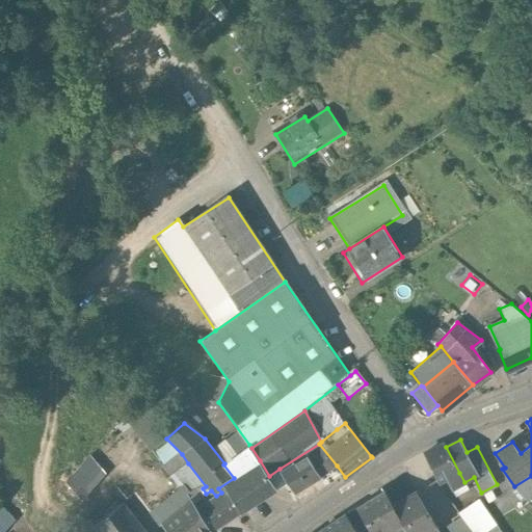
[(446,447),(444,443),(425,452),(439,479),(440,481),(446,478),(452,488),(464,482),(459,473),(446,447)]
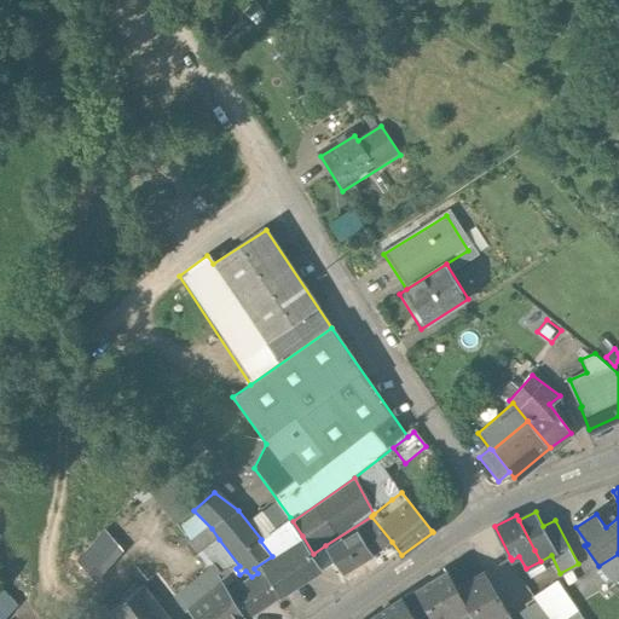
[(371,516),(325,545),(343,574),(392,542),(371,516)]
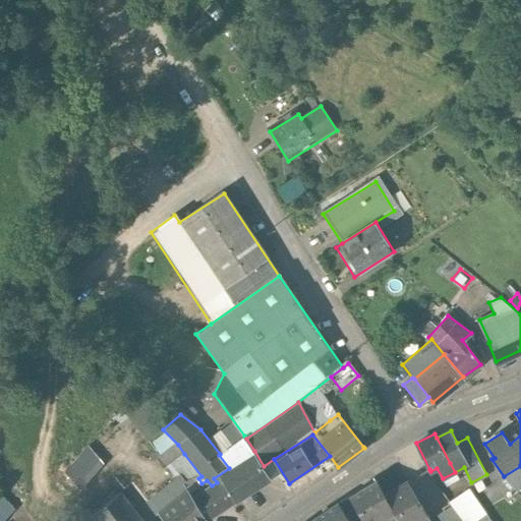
[(219,455),(229,468),(254,451),(246,439),(244,436),(220,454),(219,455)]
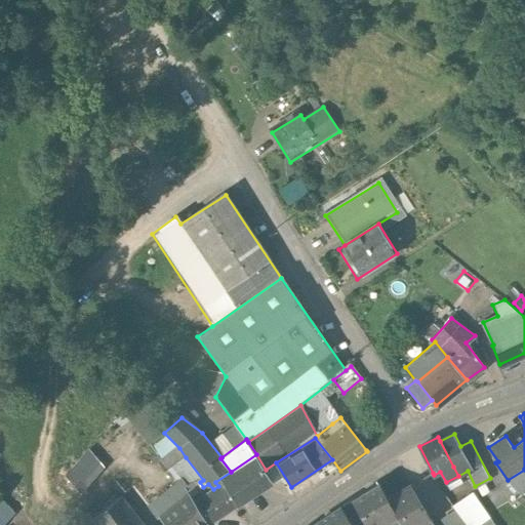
[(190,490),(188,494),(194,502),(213,489),(208,484),(203,487),(200,482),(203,480),(186,457),(179,448),(161,461),(178,481),(182,479),(190,490)]
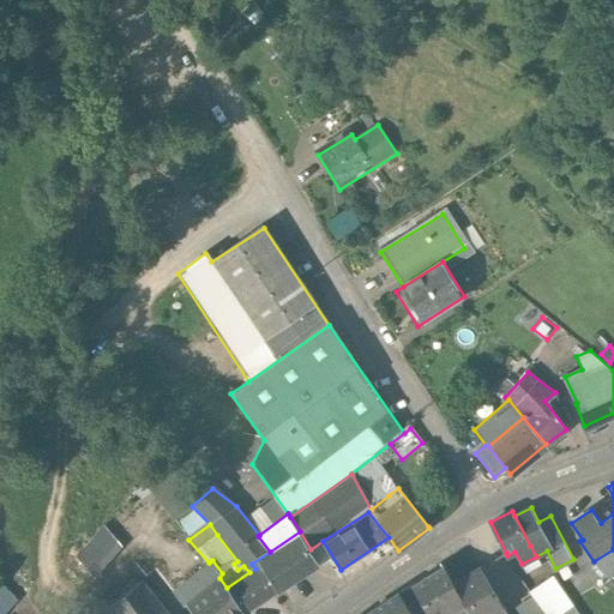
[(106,527),(76,558),(95,579),(104,566),(103,564),(120,543),(106,527)]
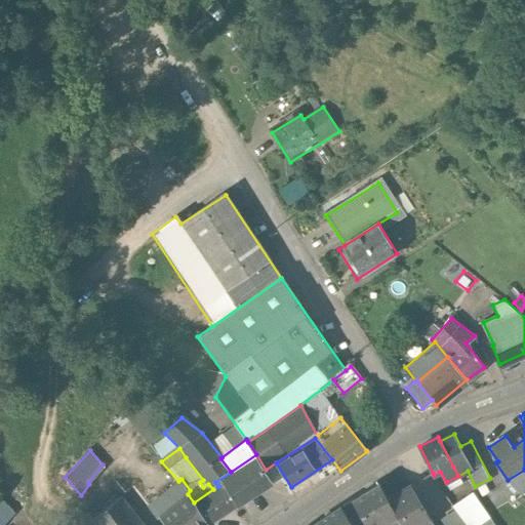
[(215,482),(218,486),(235,511),(276,484),(266,470),(256,454),(231,472),(215,482)]
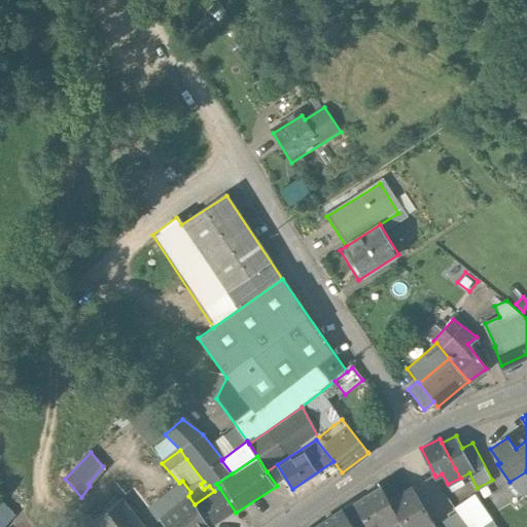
[(526,493),(526,472),(526,471),(510,482),(524,496),(526,493)]
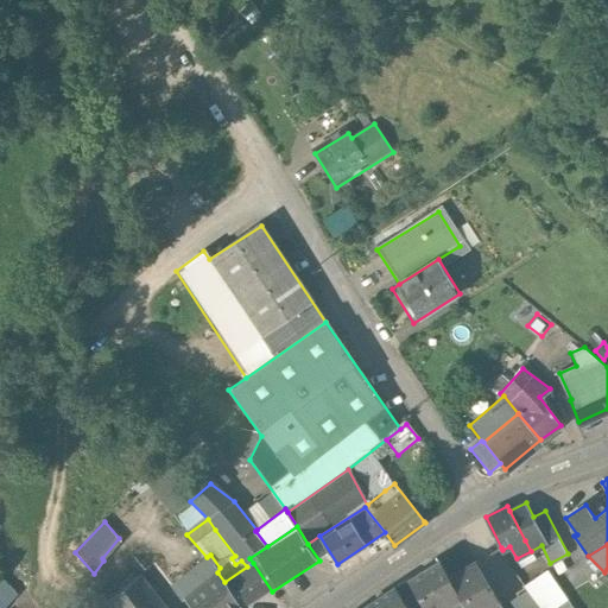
[(220,568),(210,555),(207,557),(173,583),(184,597),(217,572),(220,568)]
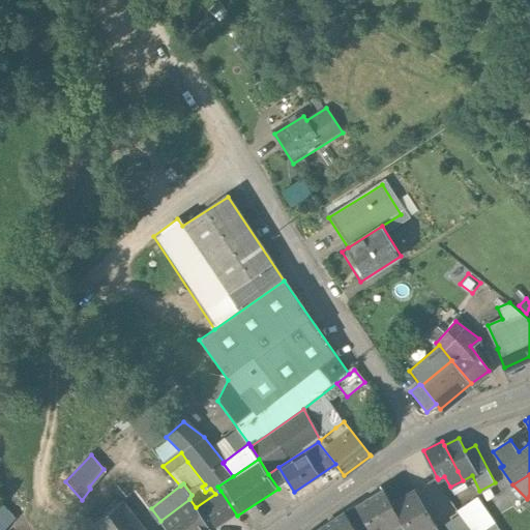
[(381,490),(356,506),(369,529),(405,529),(390,506),(381,490)]
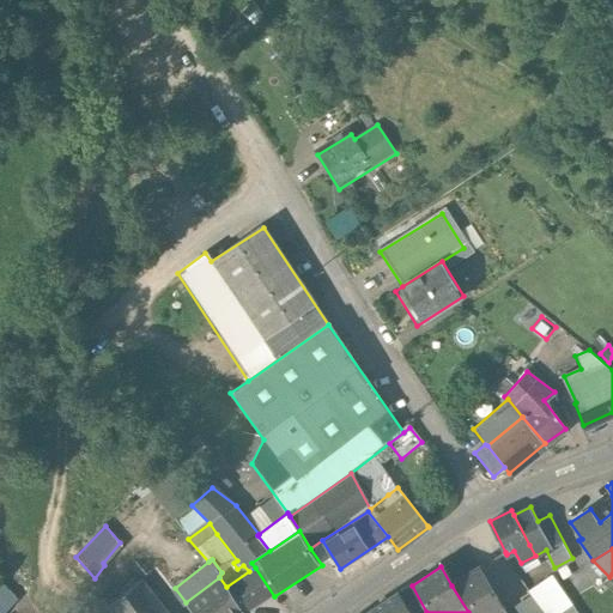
[(249,571),(226,587),(244,612),(249,612),(274,596),(255,568),(249,571)]
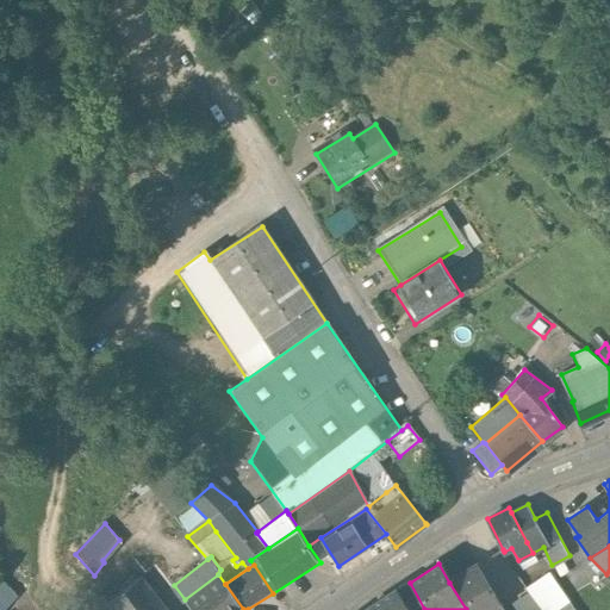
[(495,609),(500,607),(477,565),(449,583),(466,609),(495,609)]
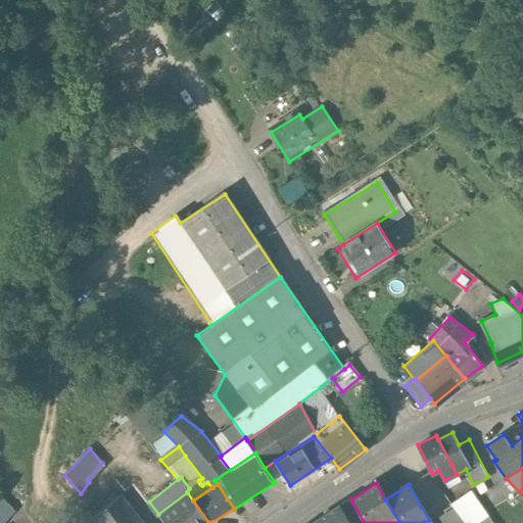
[(492,522),(471,491),(452,505),(454,509),(464,522),(492,522)]
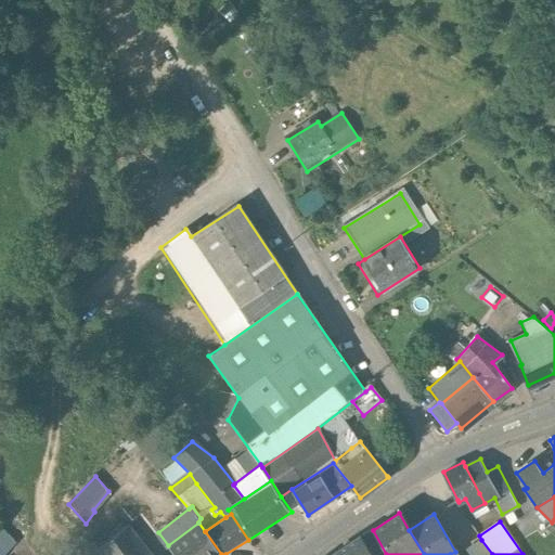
[(198,523),(168,545),(176,554),(221,554),(205,531),(198,523)]
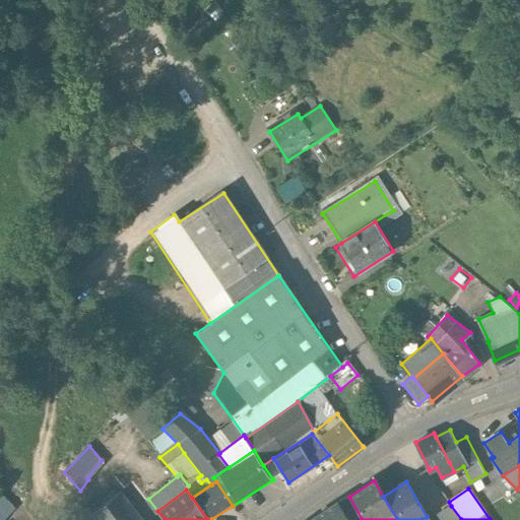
[(86,519),(142,519),(121,492),(86,519)]
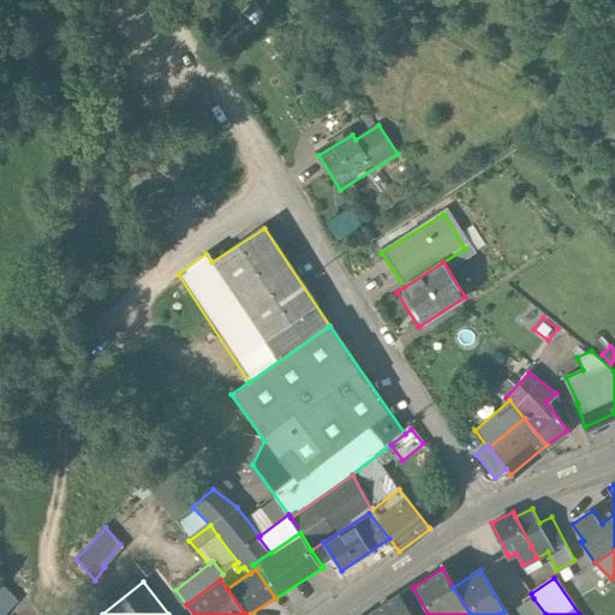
[(0,584),(0,614),(9,614),(21,603),(0,584)]
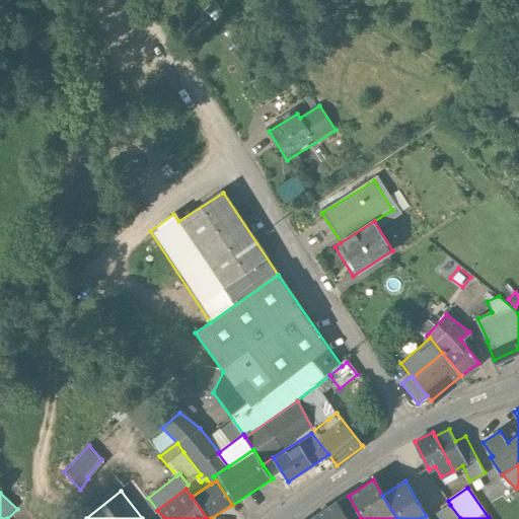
[(336,502),(309,518),(346,518),(337,503),(336,502)]
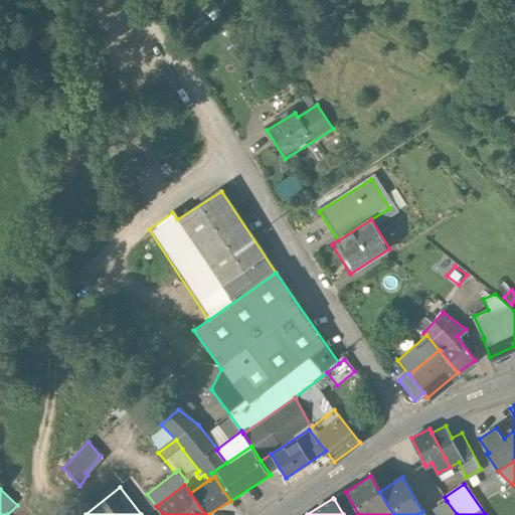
[(457,514),(447,501),(433,510),(436,514),(457,514)]
